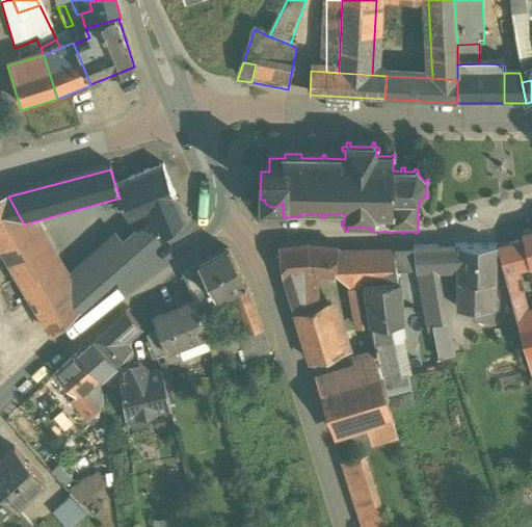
[(163,170),(116,188),(120,199),(117,199),(128,224),(151,215),(155,227),(138,241),(150,254),(184,224),(163,170)]
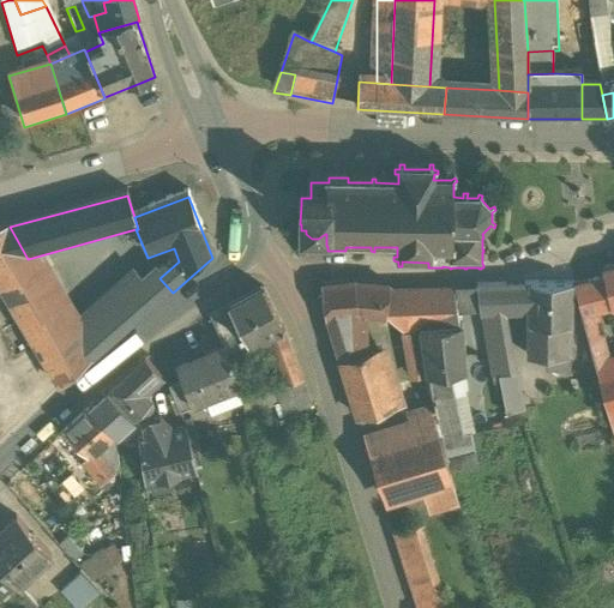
[(10,227),(0,229),(0,290),(60,392),(91,366),(79,345),(28,259),(10,227)]
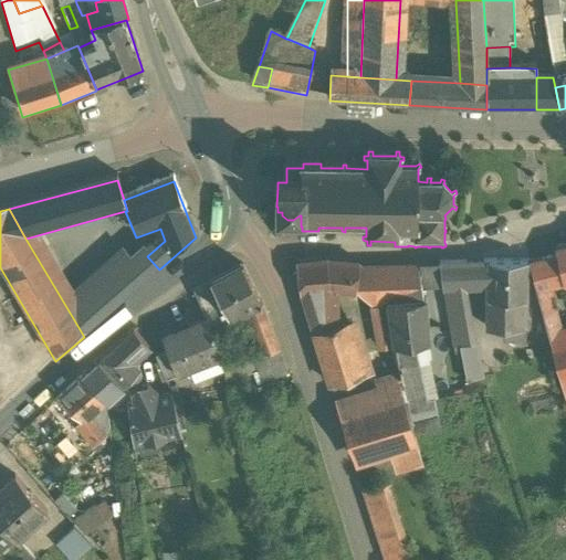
[(565,251),(555,254),(557,261),(563,289),(565,287),(565,251)]
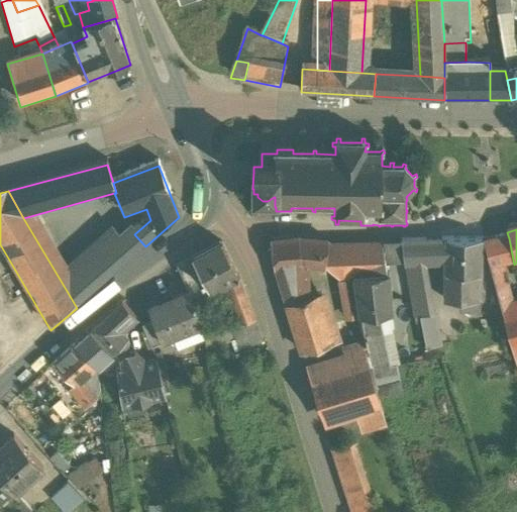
[(134,234),(123,244),(134,257),(145,246),(134,234)]
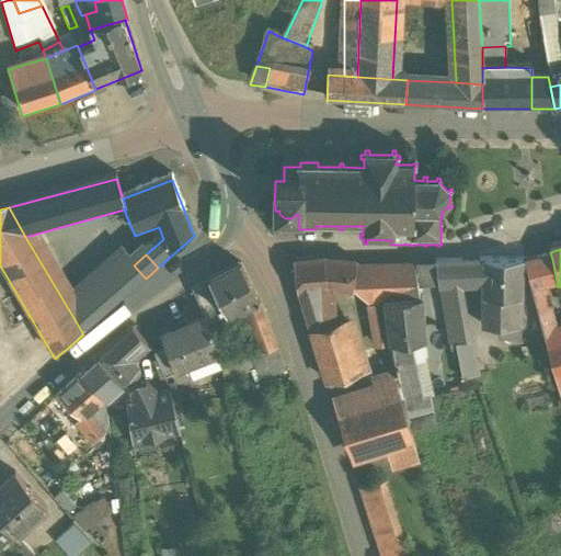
[(552,259),(536,263),(542,291),(558,287),(552,259)]
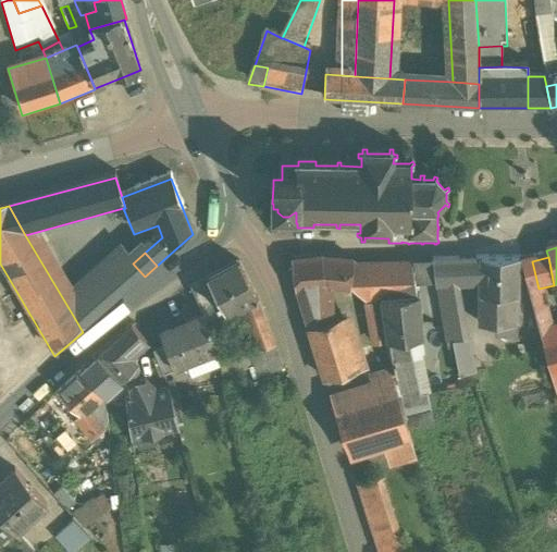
[(131,261),(72,314),(83,332),(145,277),(133,264),(131,261)]
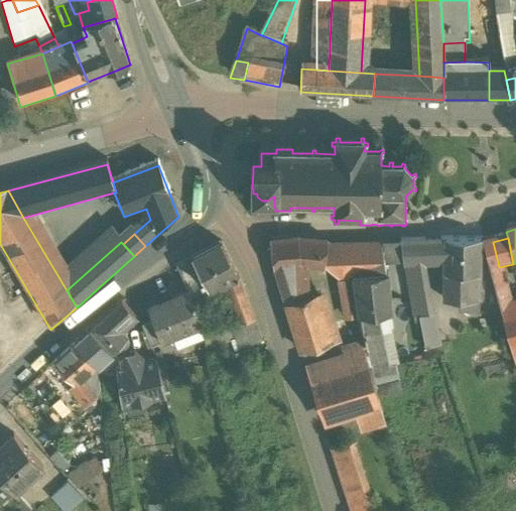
[(499,267),(493,242),(483,244),(489,270),(499,267)]
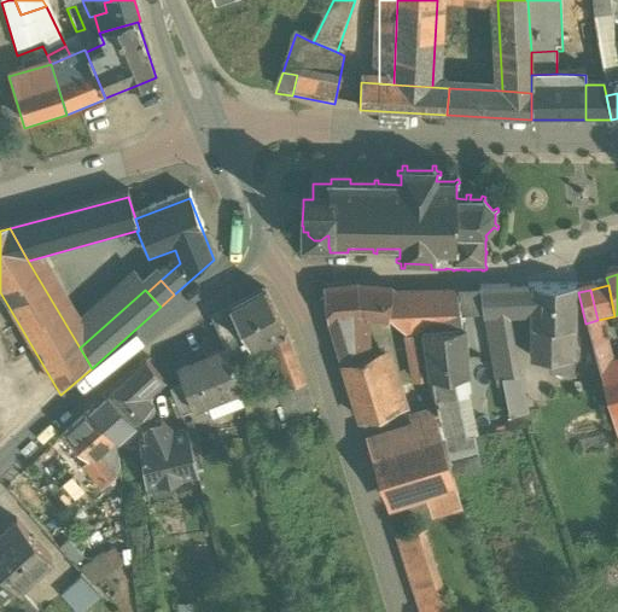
[(357,291),(324,295),(328,328),(330,328),(343,371),(362,363),(361,321),(390,324),(390,322),(392,299),(392,295),(357,291)]
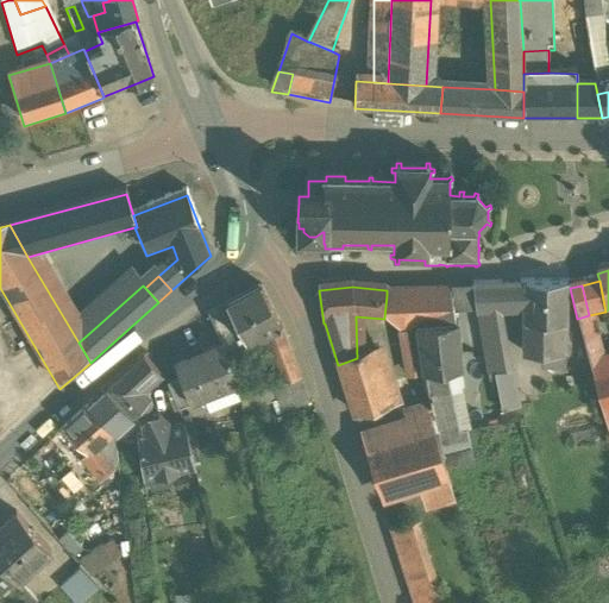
[(502,289),(473,290),(476,315),(477,315),(477,316),(496,315),(503,315),(502,289)]
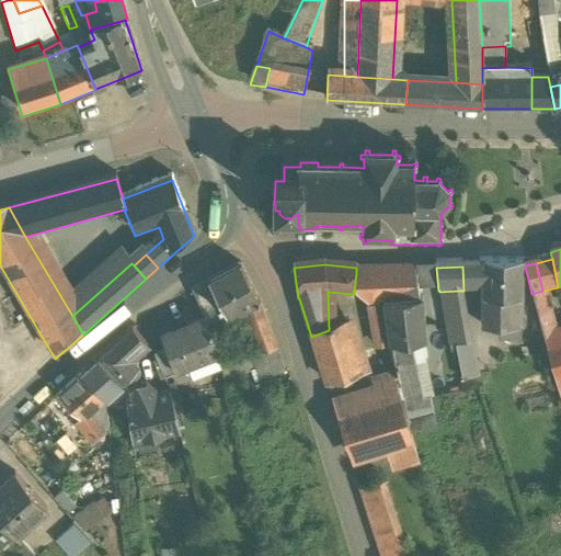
[(484,267),(462,267),(464,291),(484,290),(484,267)]
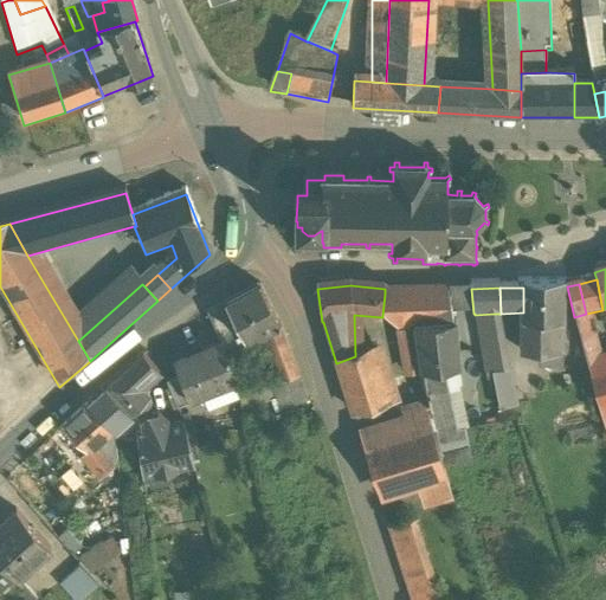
[(563,288),(523,288),(523,313),(523,343),(563,344),(563,288)]
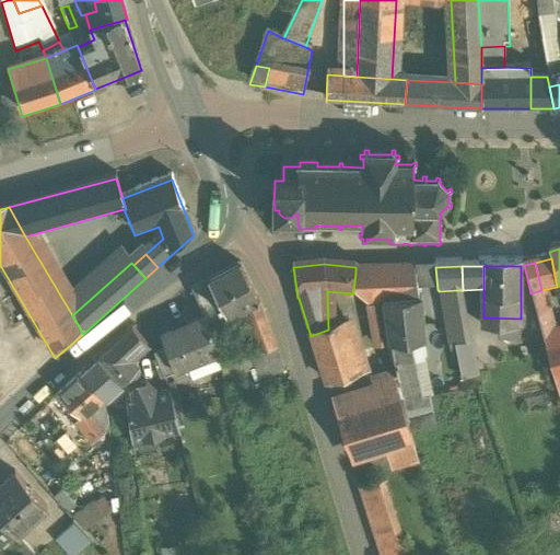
[(435,267),(415,268),(418,291),(438,290),(435,267)]
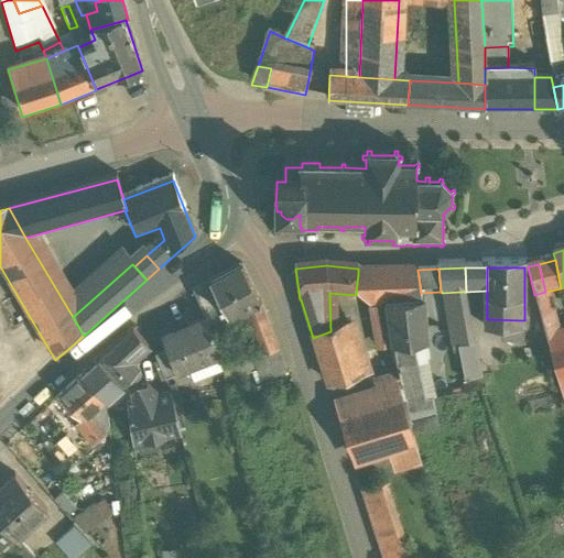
[(382,272),(358,273),(356,294),(371,310),(371,312),(422,306),(421,293),(418,270),(382,271),(382,272)]
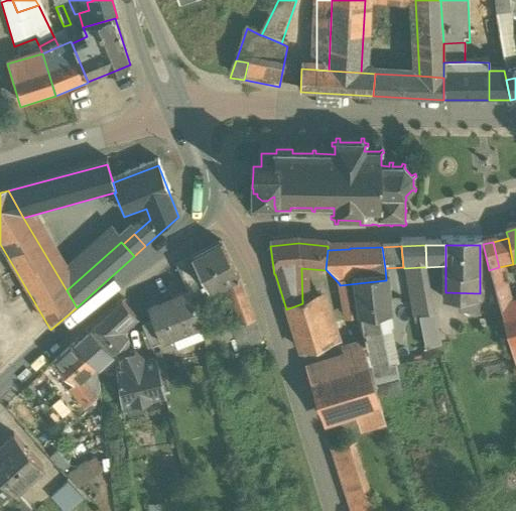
[(220,248),(176,270),(187,296),(188,296),(192,305),(224,289),(238,282),(220,248)]
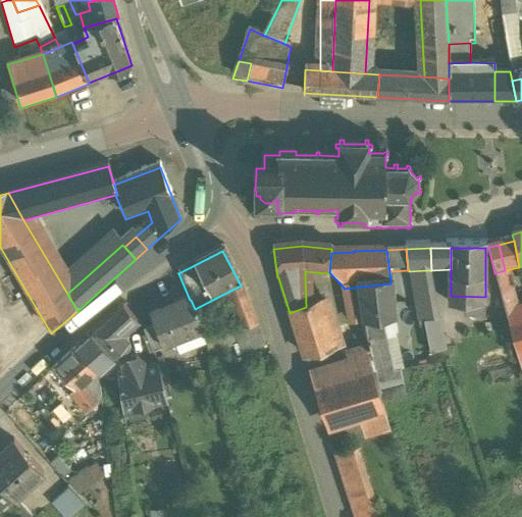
[(437,318),(425,270),(409,271),(418,320),(437,318)]
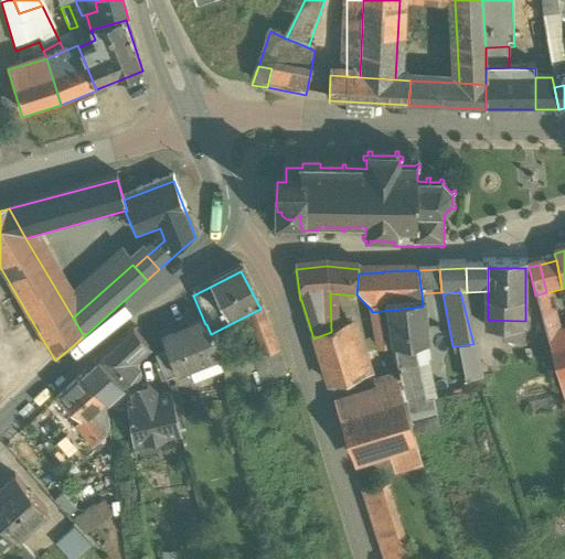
[(554,320),(546,292),(535,296),(543,323),(554,320)]
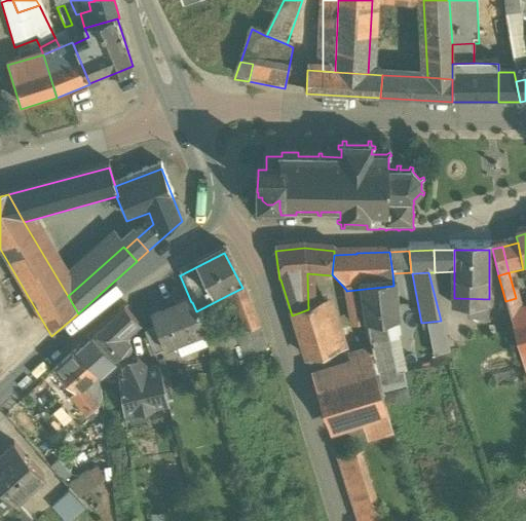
[(396,286),(361,291),(367,329),(384,327),(399,326),(396,286)]
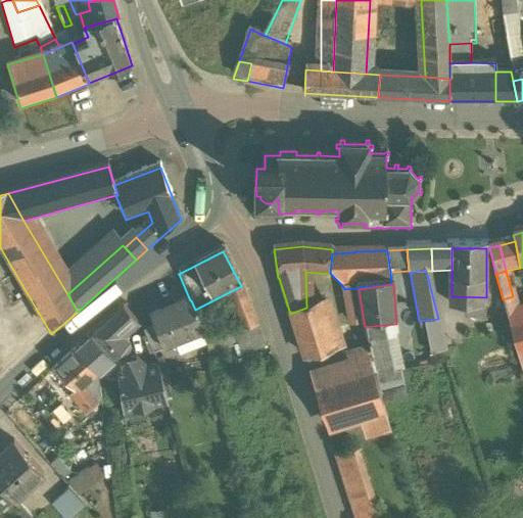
[(241,286),(227,293),(231,304),(246,299),(241,286)]
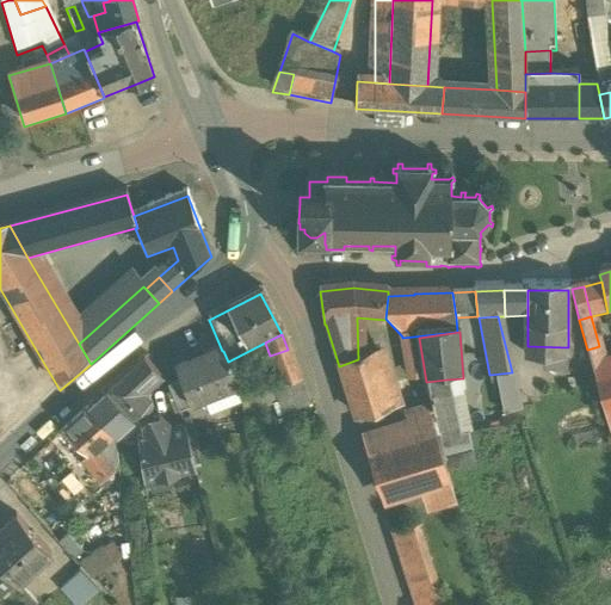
[(414,338),(402,340),(411,383),(423,381),(414,338)]
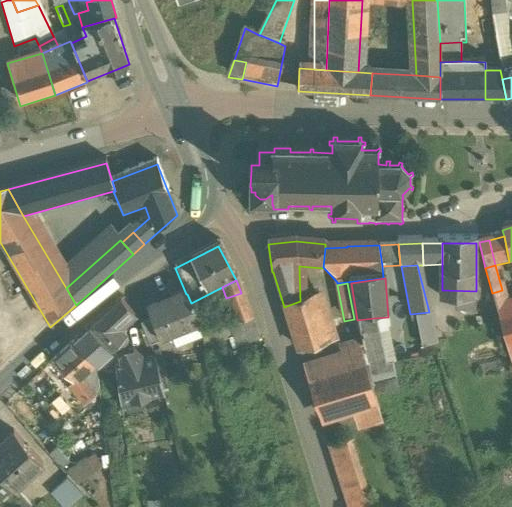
[(476,291),(442,290),(441,306),(443,306),(445,311),(476,313),(476,291)]
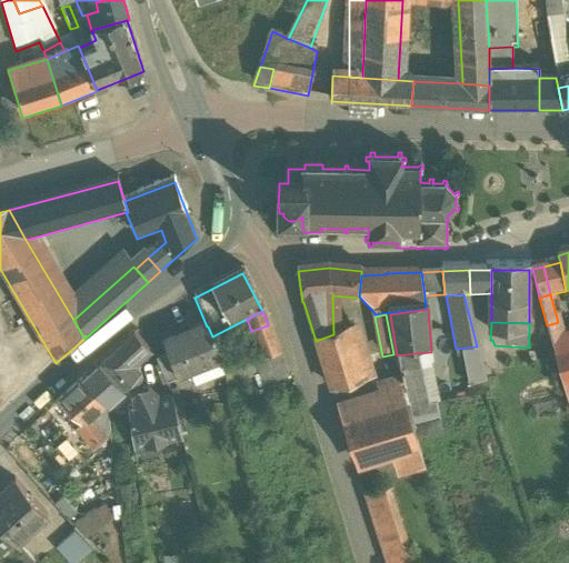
[(558,322),(547,325),(551,341),(563,338),(558,322)]
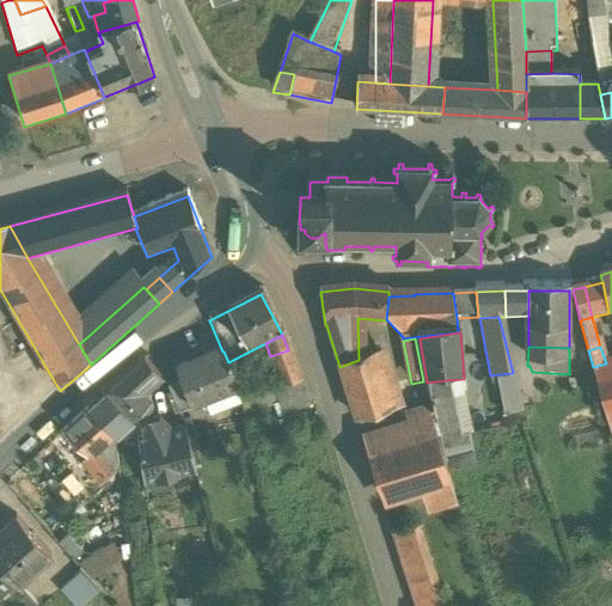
[(288,350),(270,356),(276,373),(294,366),(288,350)]
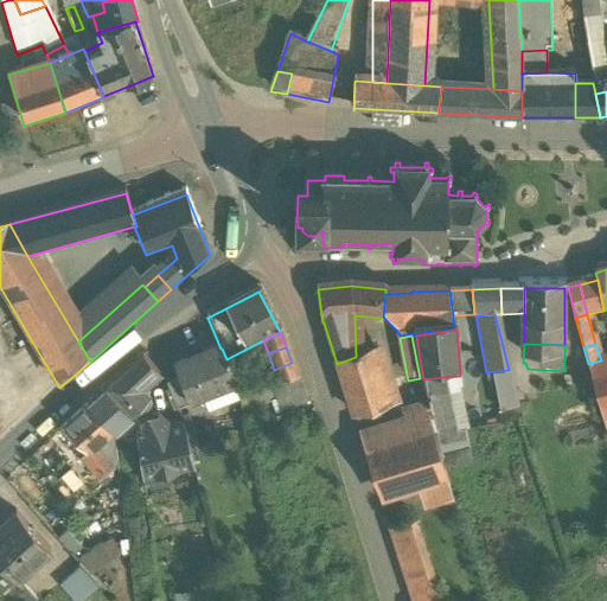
[(203,360),(176,371),(179,383),(190,409),(191,408),(238,389),(227,359),(222,349),(221,349),(202,357),(203,360)]
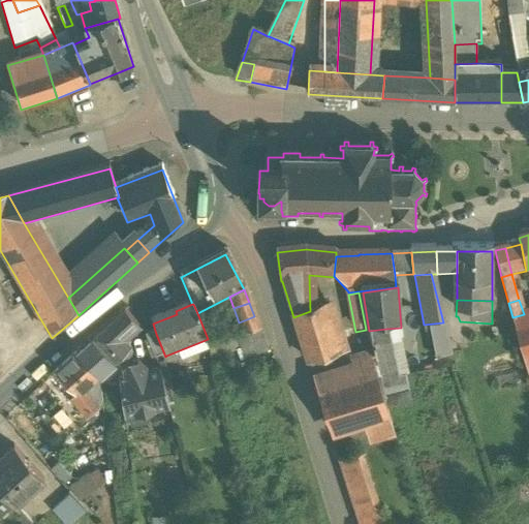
[(310,311),(293,317),(308,364),(339,353),(324,307),(310,311)]
